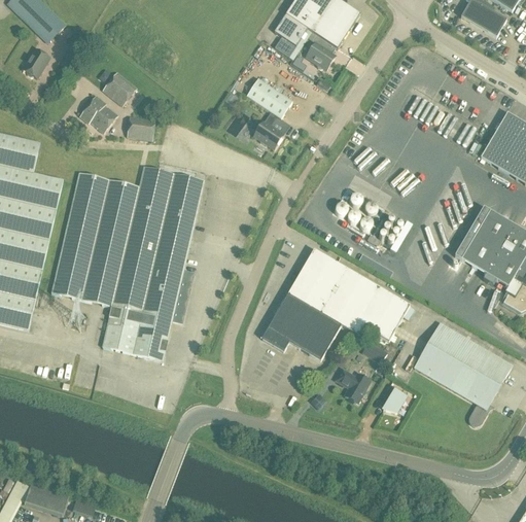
[(36,31),(46,20),(58,31),(65,23),(40,0),(26,0),(15,11),(36,31)]
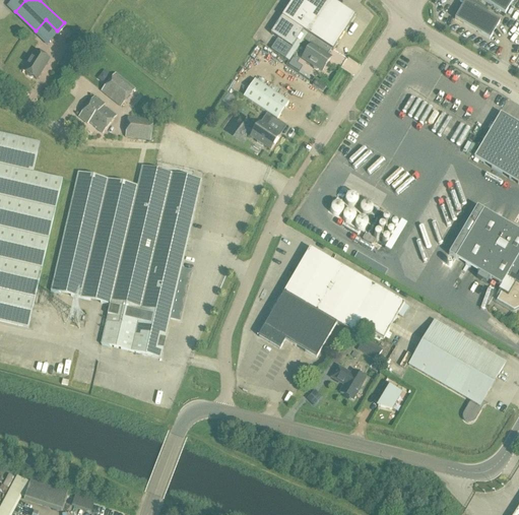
[(302,26),(310,33),(306,39),(310,41),(301,54),(312,62),(311,63),(312,65),(314,66),(316,67),(317,65),(321,67),(330,53),(326,51),(330,46),(332,47),(354,12),(335,0),(289,0),(281,12),(269,30),(290,44),(302,26)]
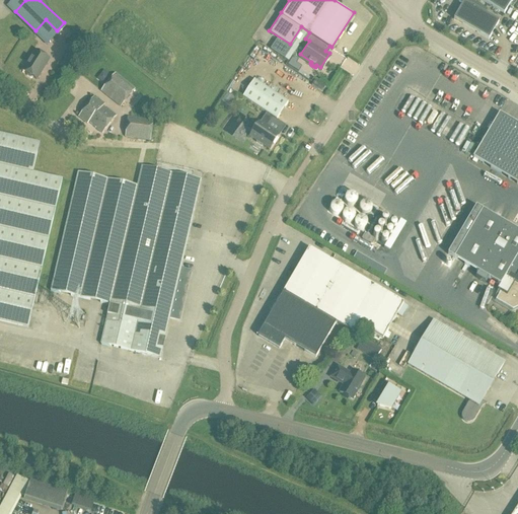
[(488,35),(498,17),(467,0),(460,0),(452,15),(488,35)]
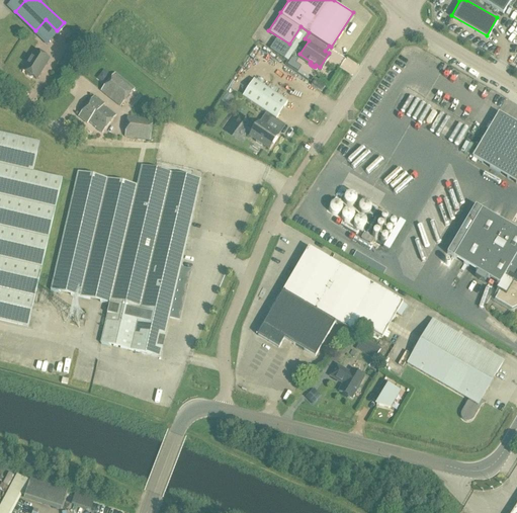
[(487,0),(502,10),(508,0),(487,0)]
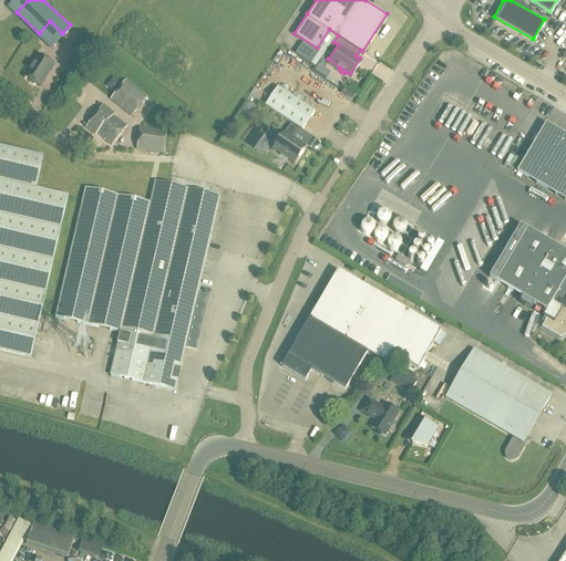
[(39,83),(53,61),(37,51),(23,73),(27,75),(28,78),(32,81),(35,81),(39,83)]
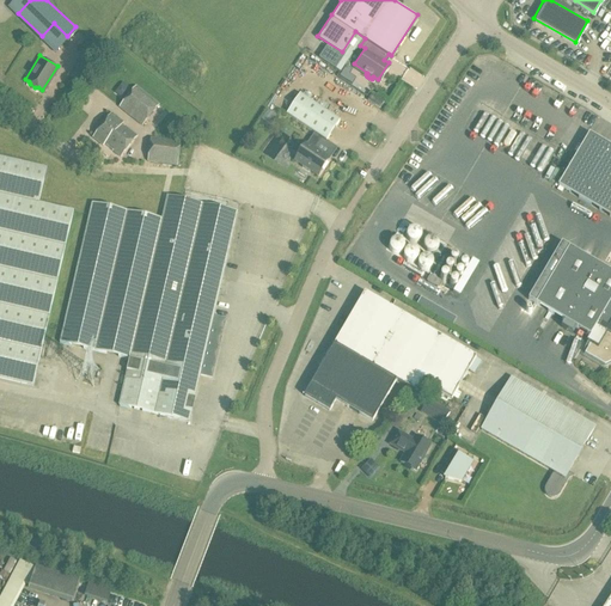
[(344,77),(348,71),(350,66),(344,62),(337,72),(344,77)]
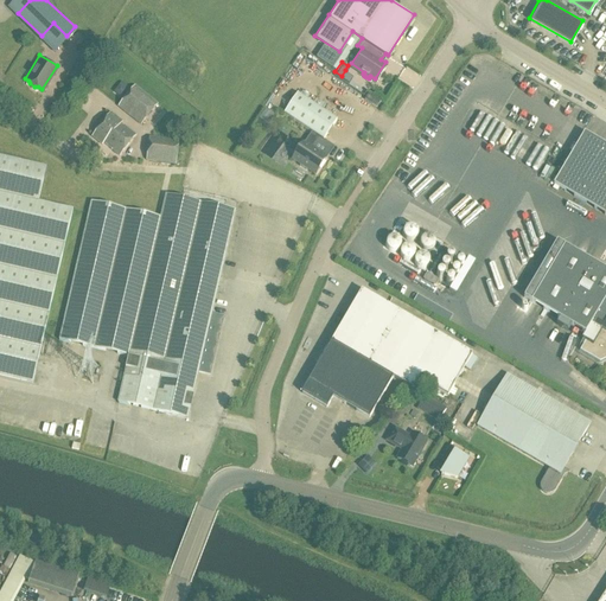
[(140,120),(157,100),(133,81),(117,102),(140,120)]
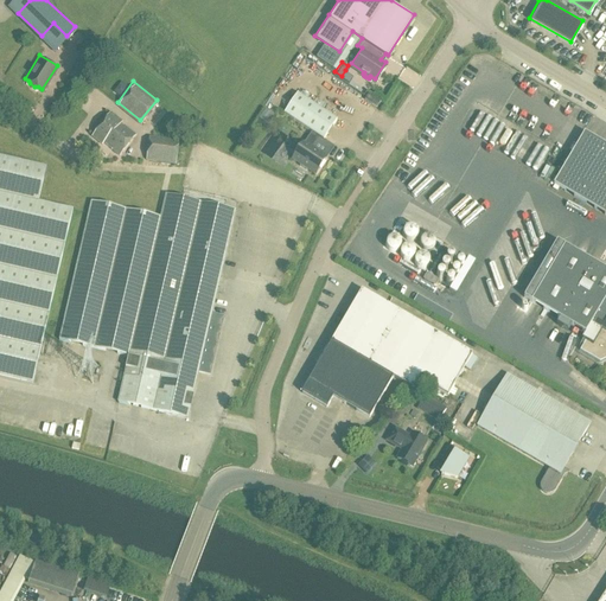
[(323,135),(336,115),(297,89),(282,108),(311,127),(303,139),(301,138),(291,154),(299,159),(298,161),(305,166),(306,164),(314,170),(325,153),(311,144),(318,133),(323,135)]
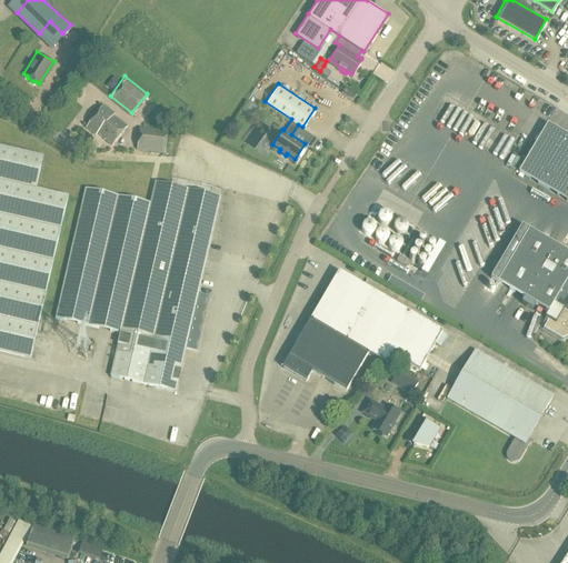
[(251,99),(245,109),(250,112),(256,102),(251,99)]
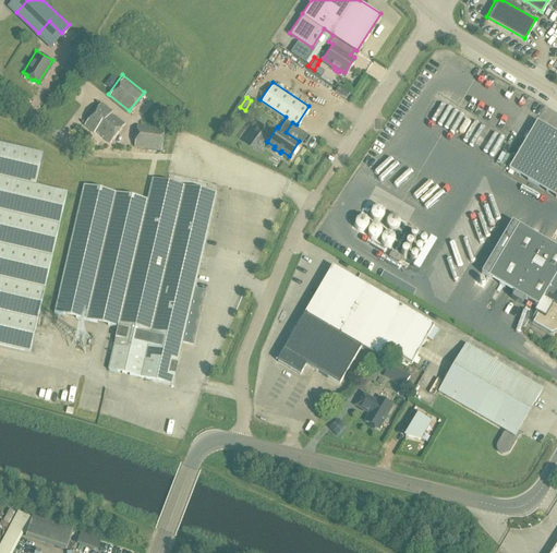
[(109,140),(124,120),(110,109),(111,108),(100,99),(83,121),(93,129),(94,128),(109,140)]
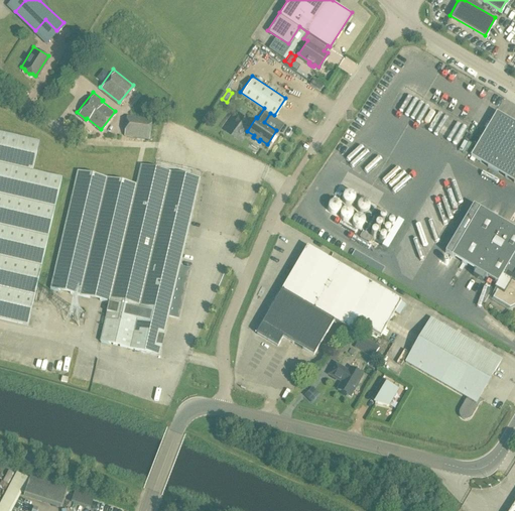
[(468,93),(441,137),(470,153),(514,179),(514,176),(514,120),(496,109),(468,93)]
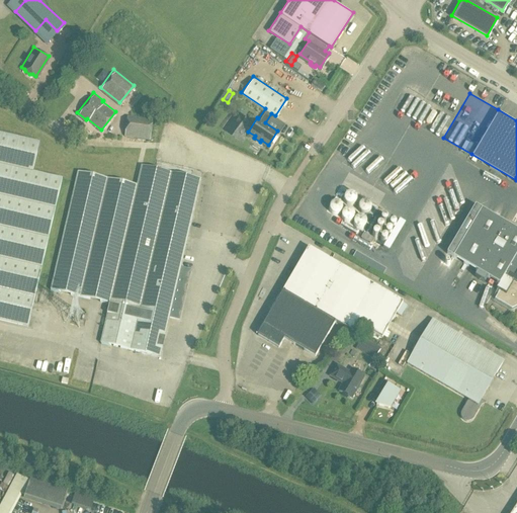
[(149,137),(152,116),(126,112),(123,133),(149,137)]
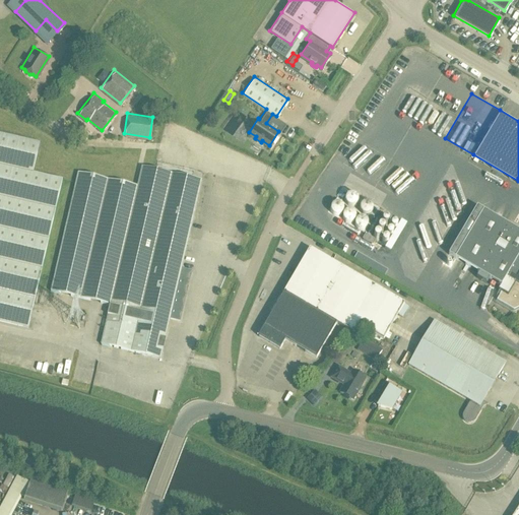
[(0,317),(27,324),(41,264),(61,175),(31,169),(39,139),(0,129),(0,317)]
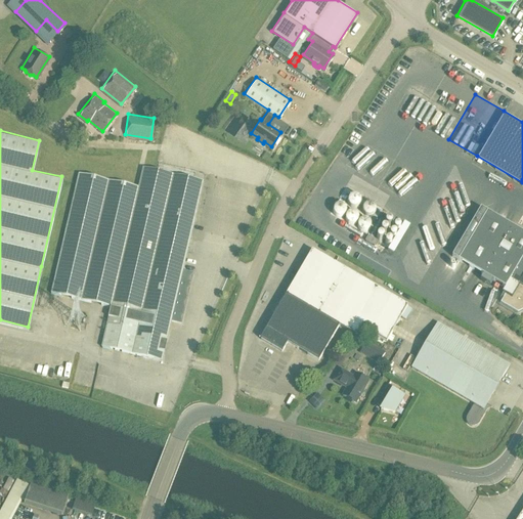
[(161,357),(203,178),(142,164),(138,183),(78,170),(50,290),(110,304),(100,344),(161,357)]
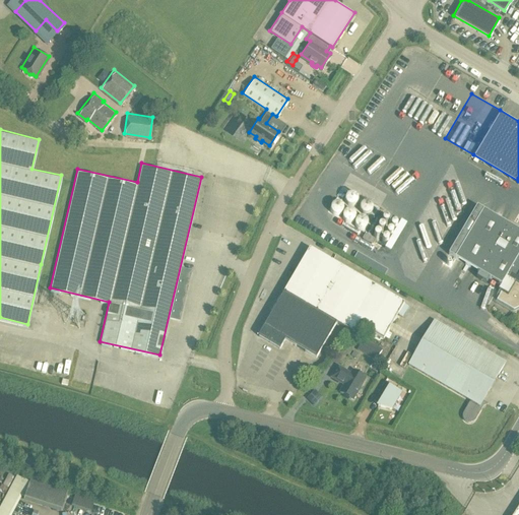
[(518,228),(482,207),(475,203),(447,251),(454,255),(500,281),(497,286),(507,293),(517,275),(518,276),(518,287),(514,297),(514,298),(518,304),(518,302),(518,228)]
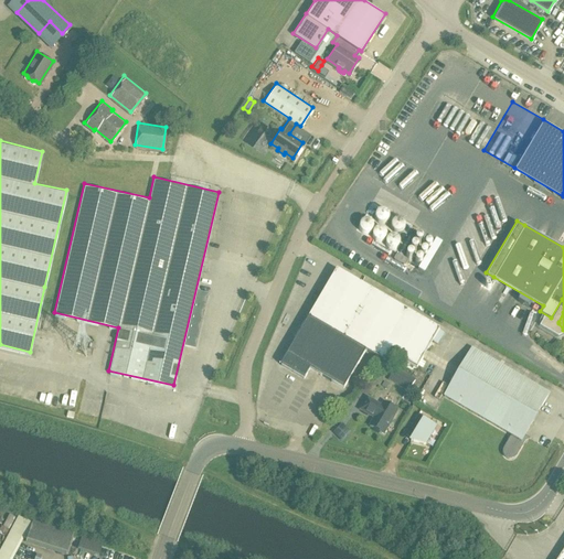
[(431,230),(418,260),(424,262),(437,234),(431,230)]
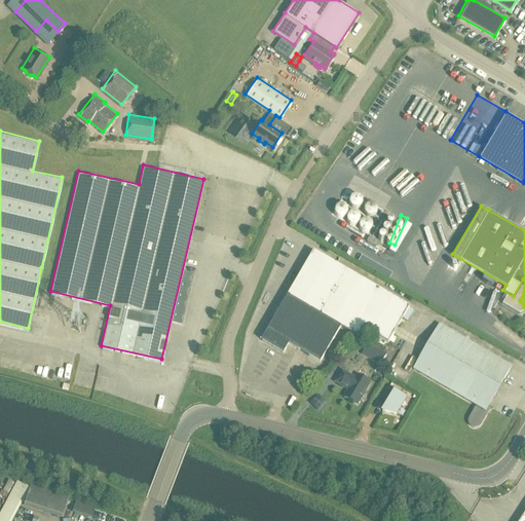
[(369,233),(366,238),(375,245),(378,239),(369,233)]
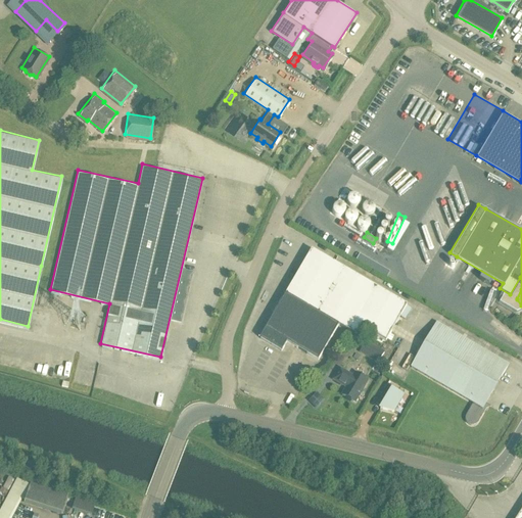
[(385,337),(406,301),(311,246),(258,335),(281,347),(286,338),(317,357),(337,322),(359,334),(364,325),(385,337)]
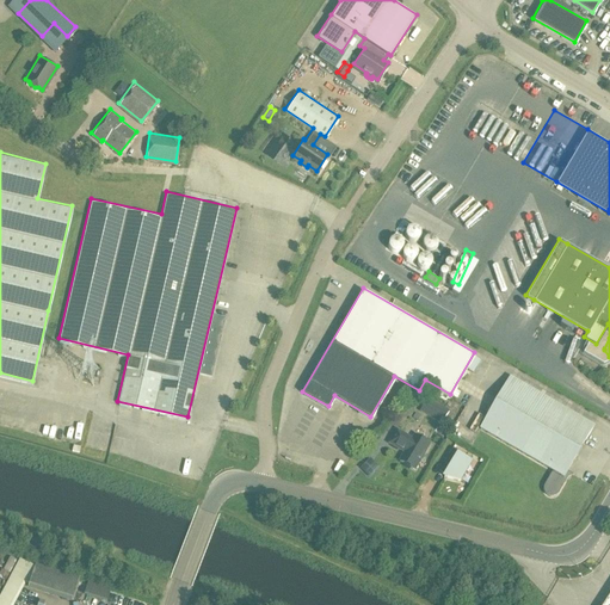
[(476,403),(470,415),(565,465),(592,413),(505,366),(482,407),(476,403)]
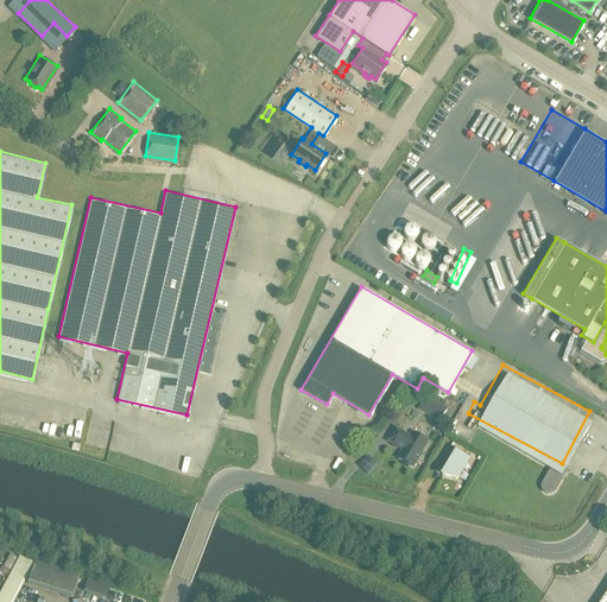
[(438,418),(447,404),(424,391),(416,405),(438,418)]
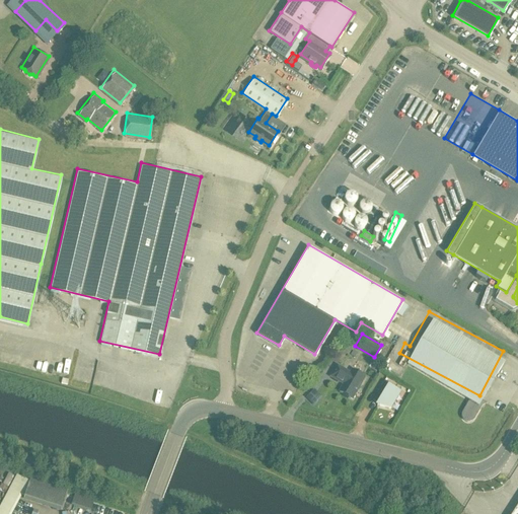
[(349,369),(336,362),(329,373),(343,380),(339,388),(351,395),(364,374),(351,366),(349,369)]
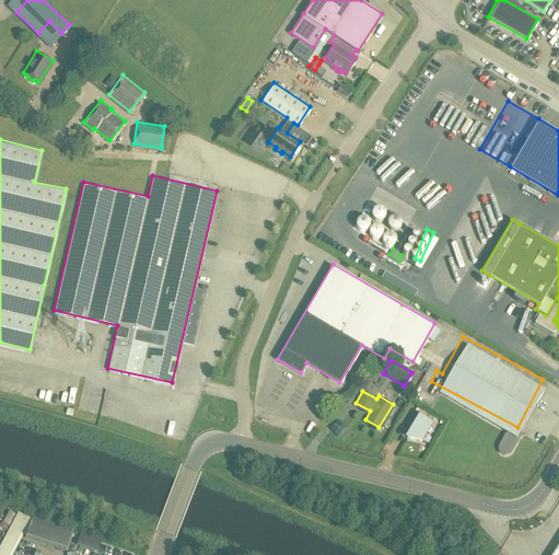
[(420,438),(430,420),(418,414),(420,411),(414,406),(407,418),(414,421),(406,434),(420,438)]
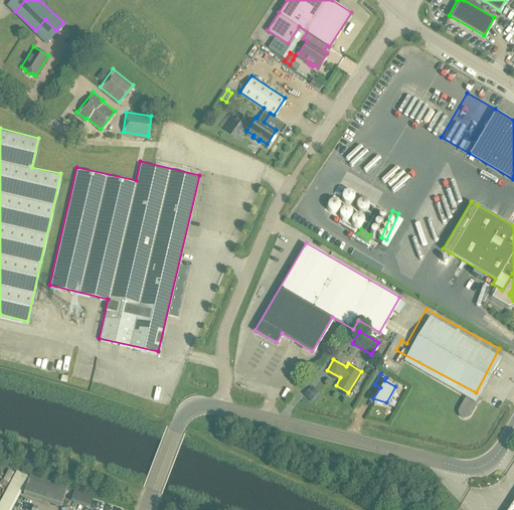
[(6,479),(12,469),(7,466),(1,477),(6,479)]
